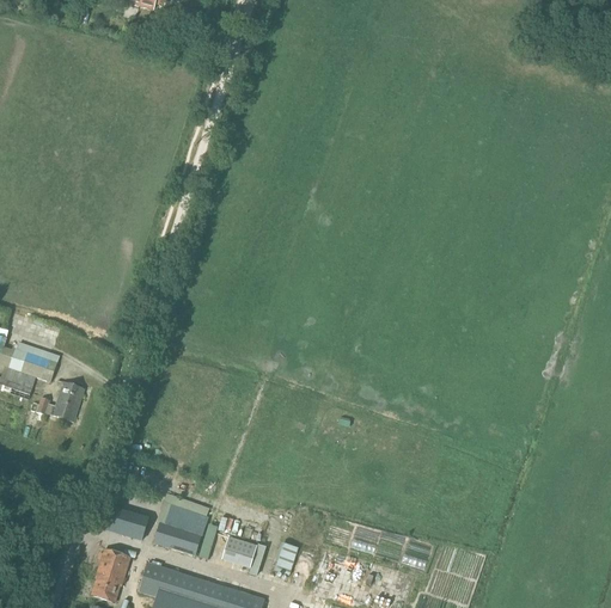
[(14,347),(7,367),(35,375),(50,380),(56,361),(46,357),(48,350),(18,341),(17,347),(14,347)]
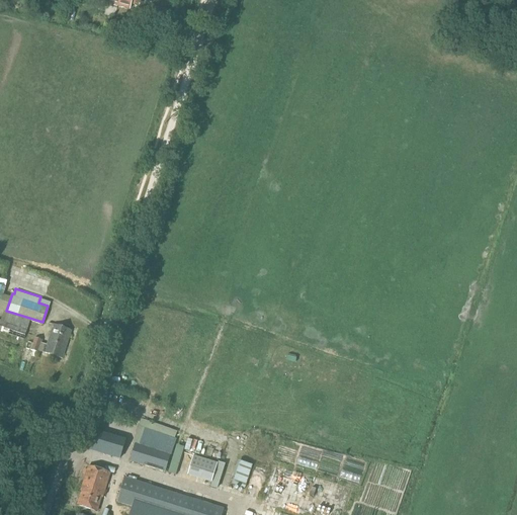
[(0,329),(12,334),(11,337),(18,339),(19,336),(23,337),(29,318),(6,311),(4,319),(0,317),(0,329)]
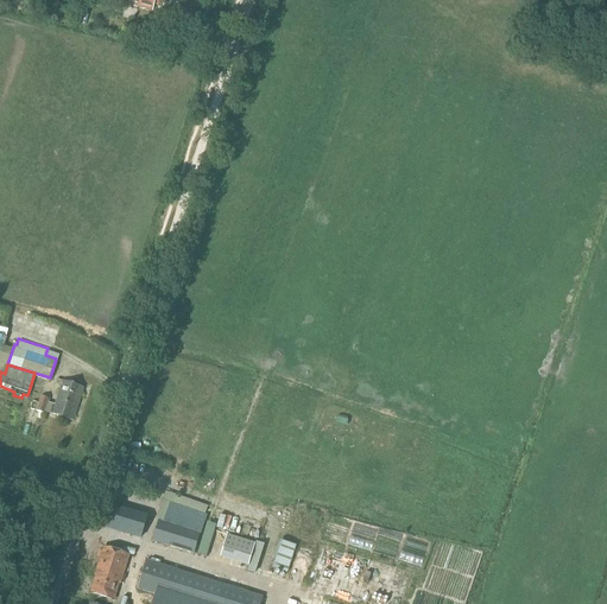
[(36,414),(49,419),(51,411),(73,418),(83,385),(62,377),(54,401),(48,400),(49,396),(35,390),(32,398),(29,406),(37,408),(36,414)]
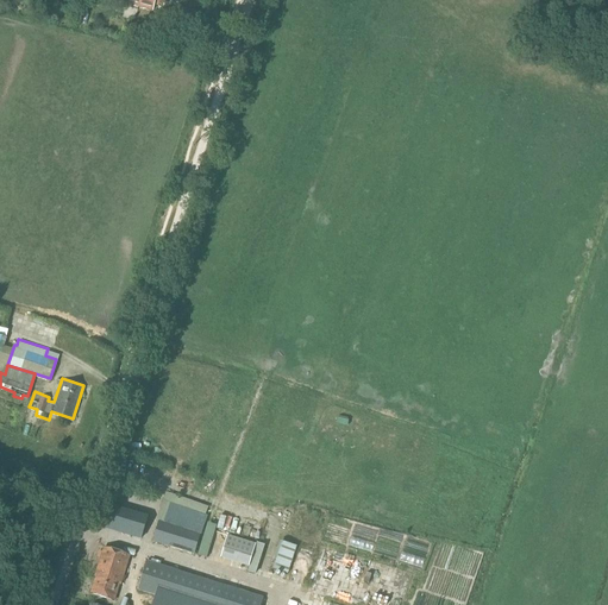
[(163,521),(158,518),(151,540),(193,553),(206,514),(188,508),(190,500),(173,495),(173,493),(164,491),(162,499),(169,502),(163,521)]
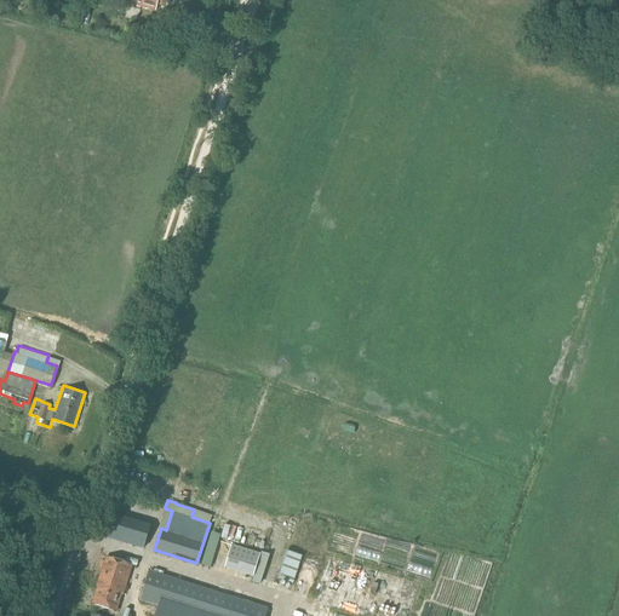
[(150,524),(113,512),(105,534),(143,546),(150,524)]
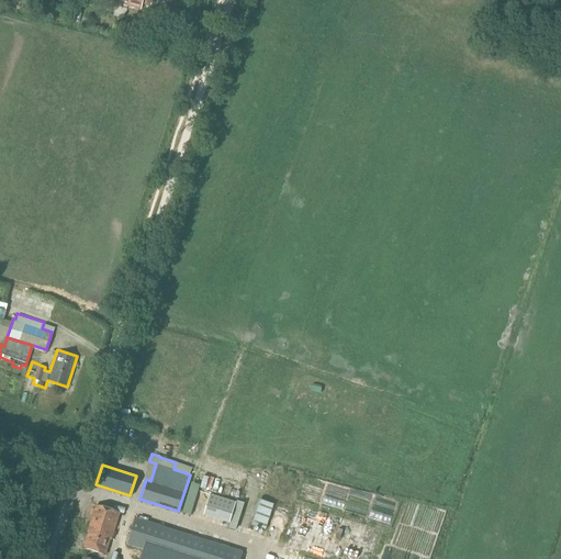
[(191,480),(182,511),(190,514),(200,483),(191,480)]
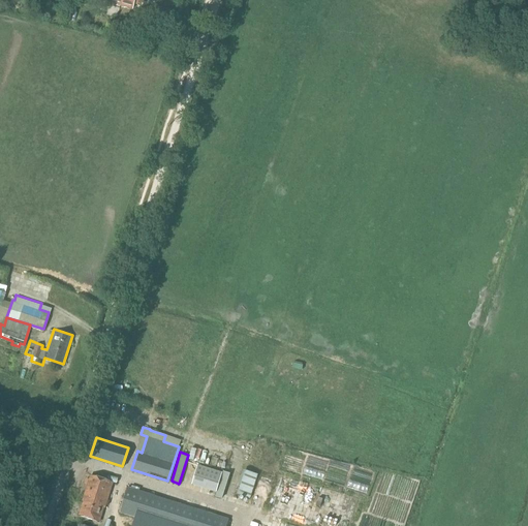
[(243,468),(235,492),(249,497),(257,473),(243,468)]
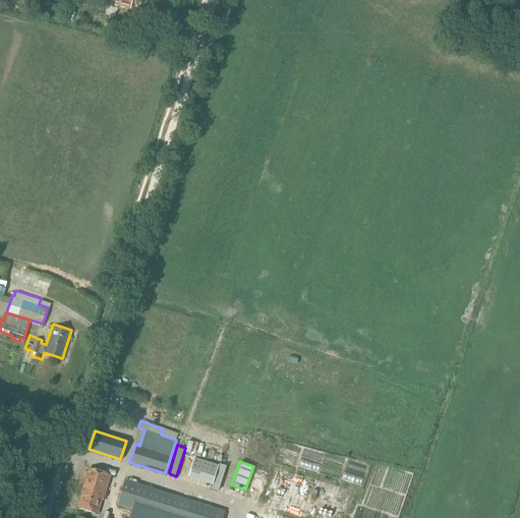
[(80,492),(81,492),(77,506),(98,512),(102,499),(103,499),(111,474),(89,466),(80,492)]
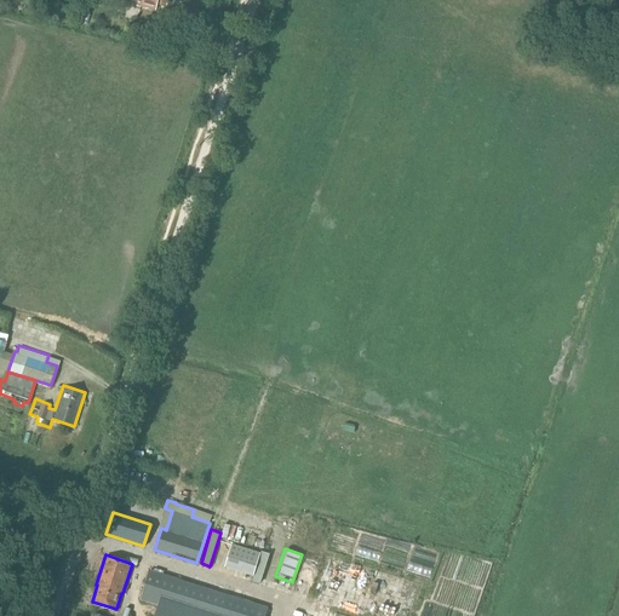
[(148,569),(138,602),(187,615),(264,615),(267,606),(148,569)]
